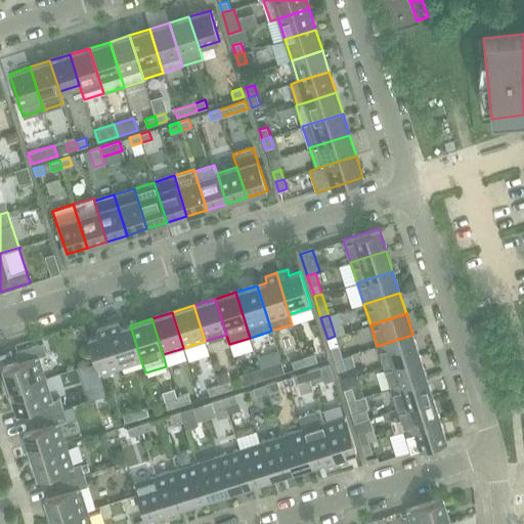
[(119,322),(107,326),(121,367),(141,361),(130,325),(121,329),(119,322)]
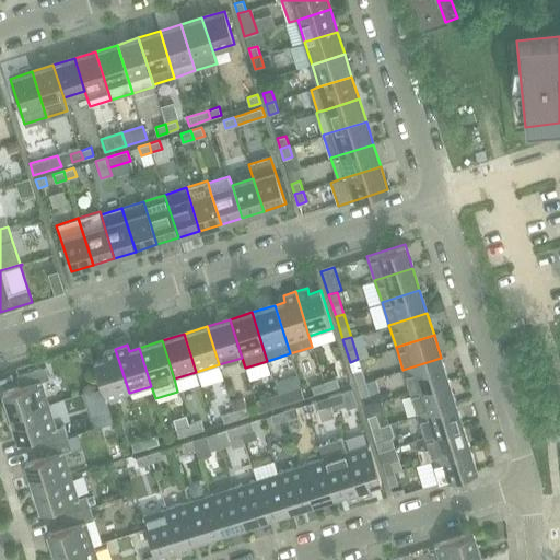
[(129,393),(115,349),(103,352),(105,359),(94,362),(106,400),(129,393)]
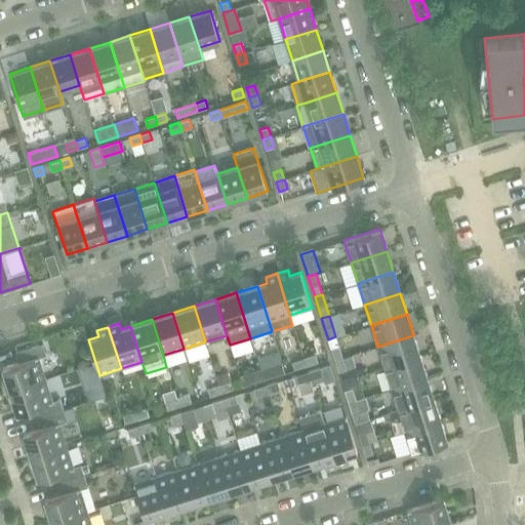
[(377,347),(385,368),(420,357),(413,335),(377,347)]
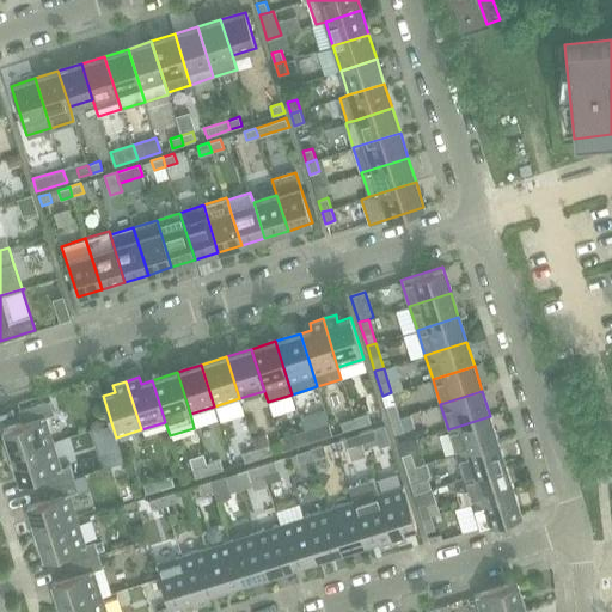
[(383,396),(390,420),(399,417),(391,392),(383,396)]
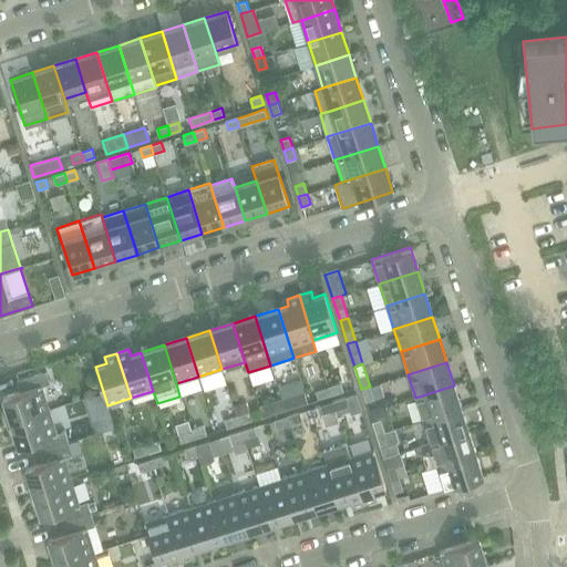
[(2,397),(10,422),(49,410),(41,387),(50,383),(45,371),(17,380),(20,391),(2,397)]
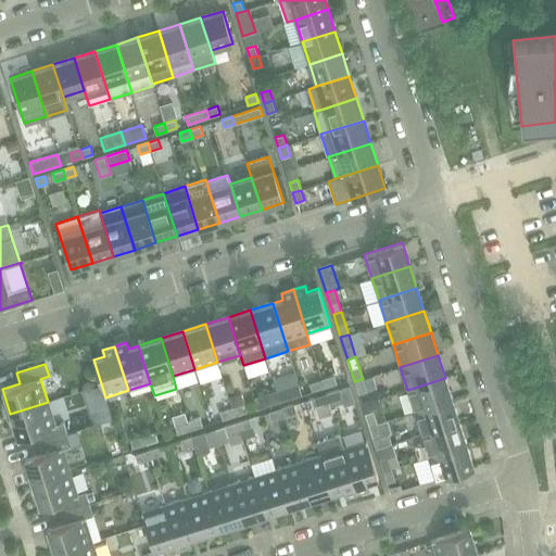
[(335,376),(333,376),(321,379),(324,388),(346,380),(343,368),(333,371),(335,376)]
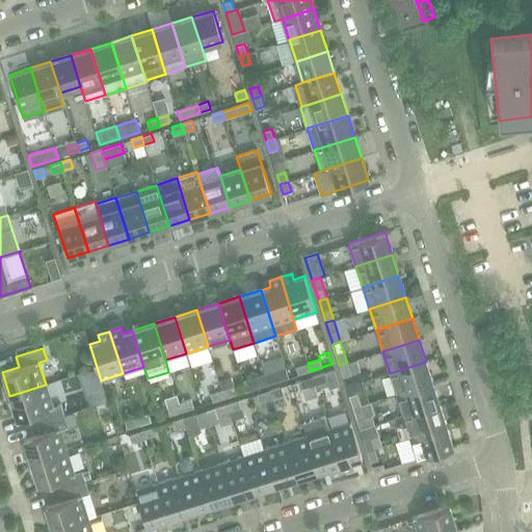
[(390,373),(396,394),(432,382),(426,362),(390,373)]
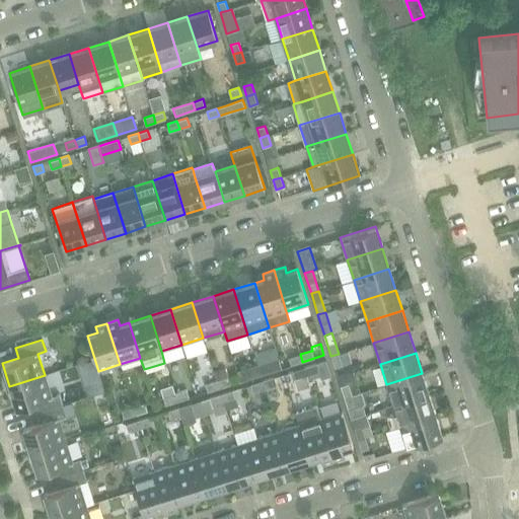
[(302,362),(300,354),(288,358),(291,366),(302,362)]
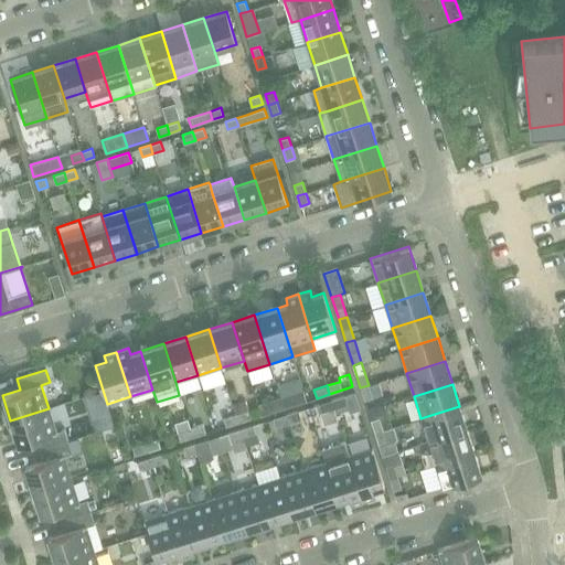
[(369,385),(360,387),(364,401),(373,397),(369,385)]
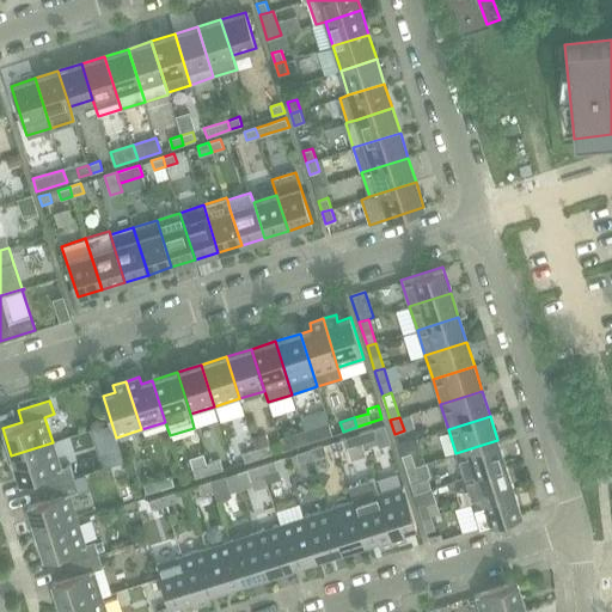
[(329,426),(305,433),(307,442),(332,435),(329,426)]
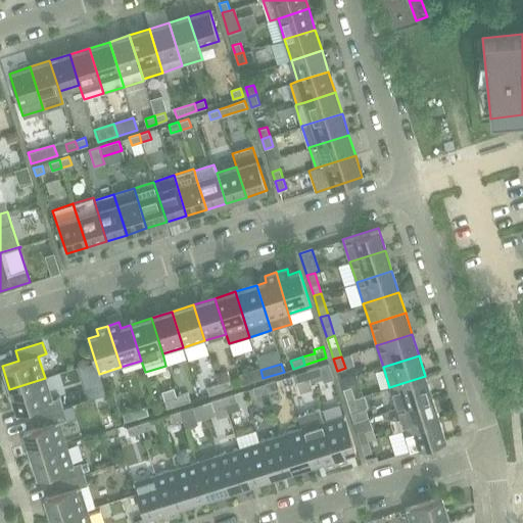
[(319,367),(307,371),(310,378),(322,375),(319,367)]
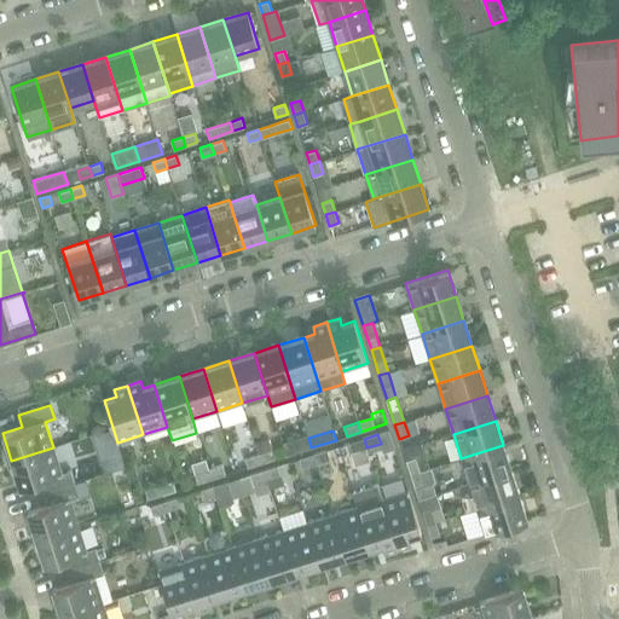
[(311,447),(308,438),(283,446),(287,456),(311,447)]
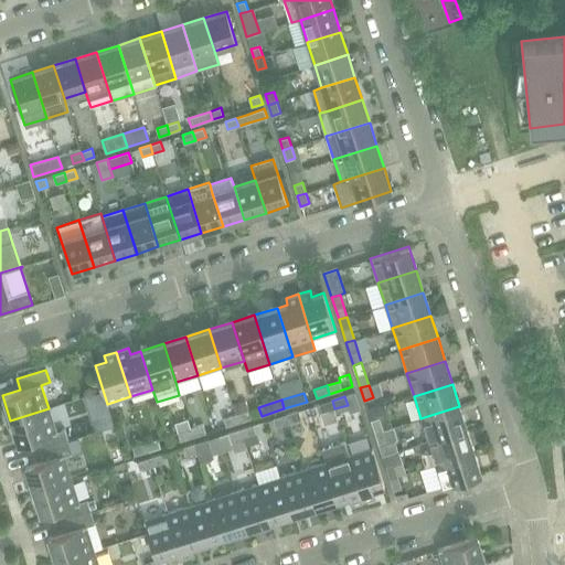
[(334,408),(332,401),(319,404),(322,413),(334,408)]
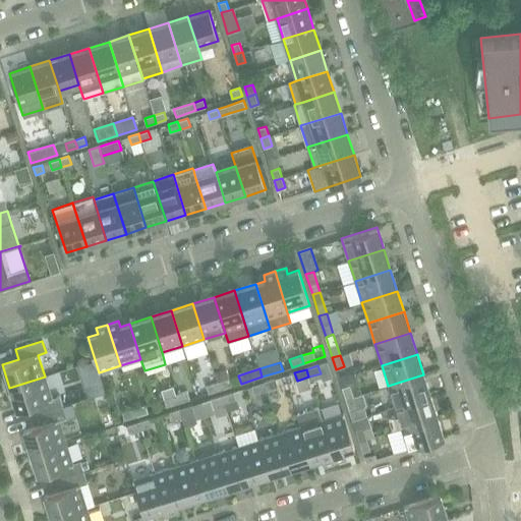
[(388,386),(395,407),(430,396),(423,374),(388,386)]
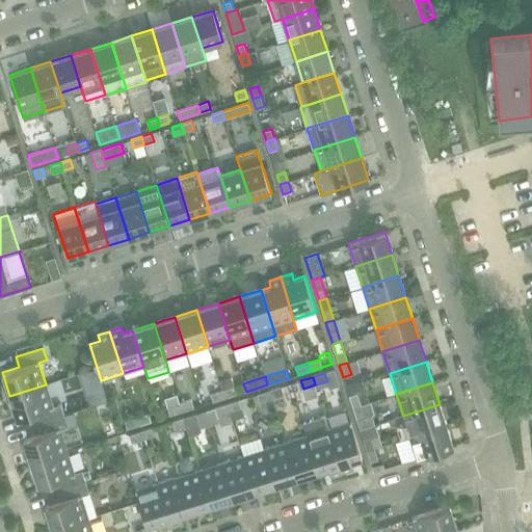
[(33,414),(37,424),(64,416),(60,404),(53,406),(46,384),(9,396),(17,419),(33,414)]
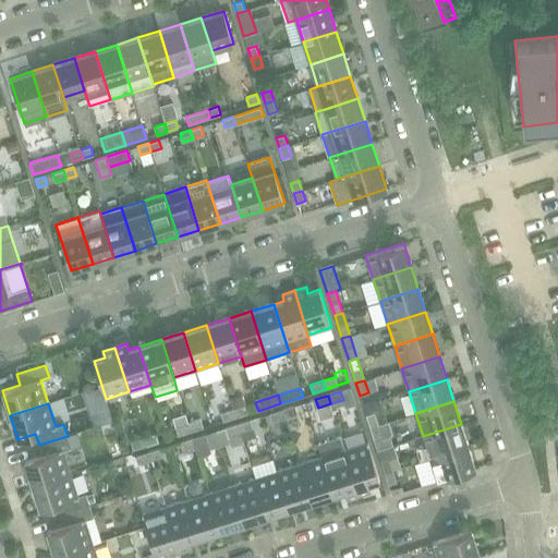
[(245,405),(232,409),(235,417),(247,414),(245,405)]
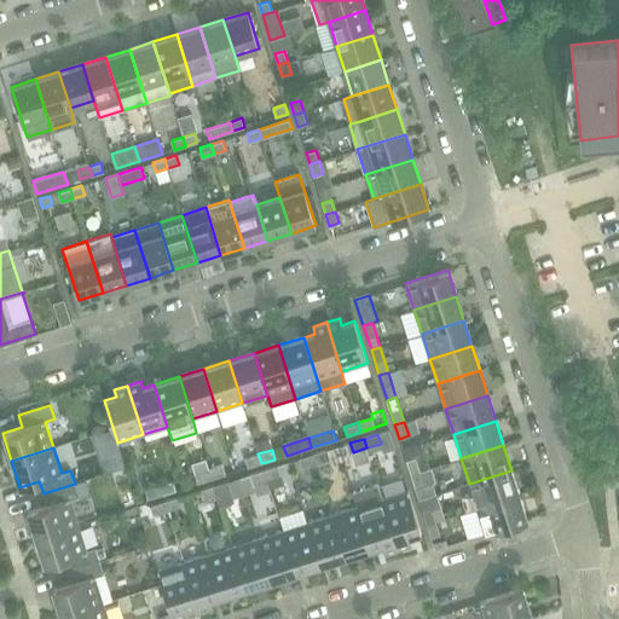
[(328,450),(313,455),(317,463),(330,460),(328,450)]
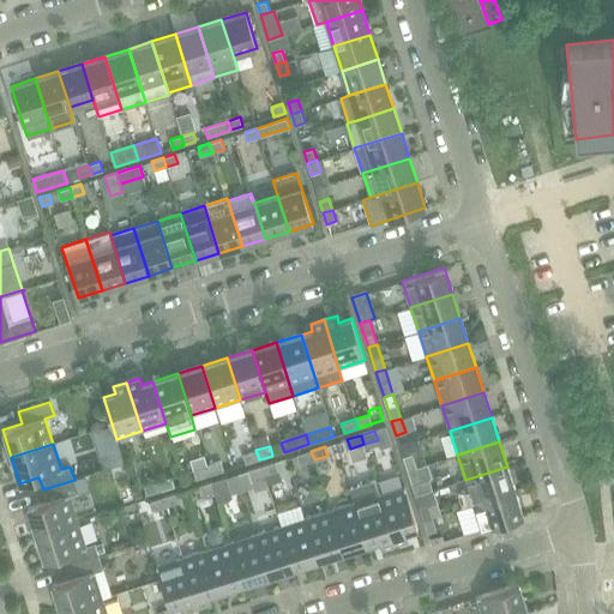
[(259,459),(256,450),(242,455),(245,464),(259,459)]
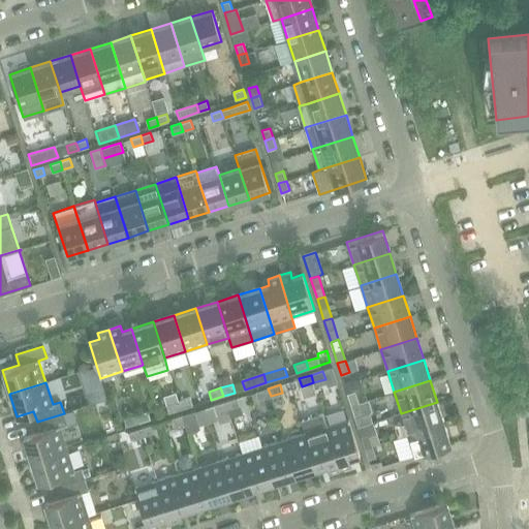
[(271,396),(268,389),(256,392),(258,400),(271,396)]
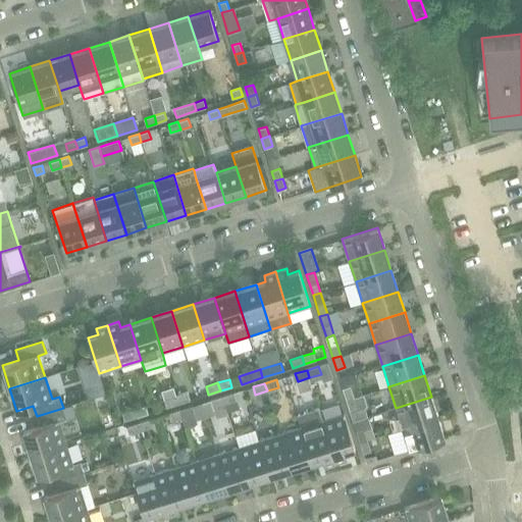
[(343,388),(346,401),(354,398),(350,386),(343,388)]
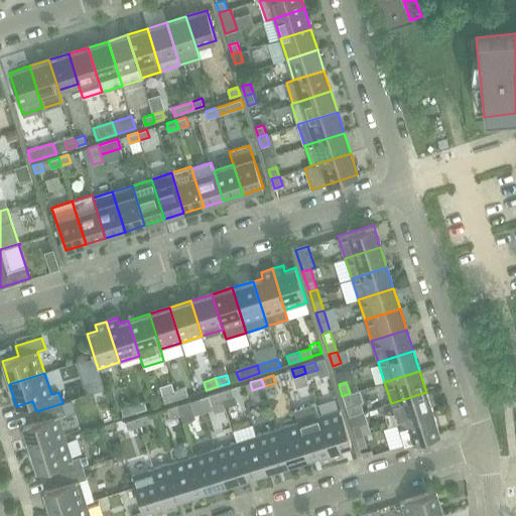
[(185,388),(173,391),(176,399),(187,395),(185,388)]
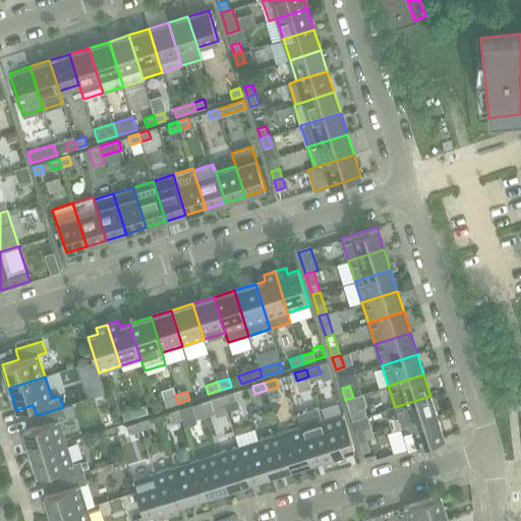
[(233,392),(222,396),(224,403),(236,400),(233,392)]
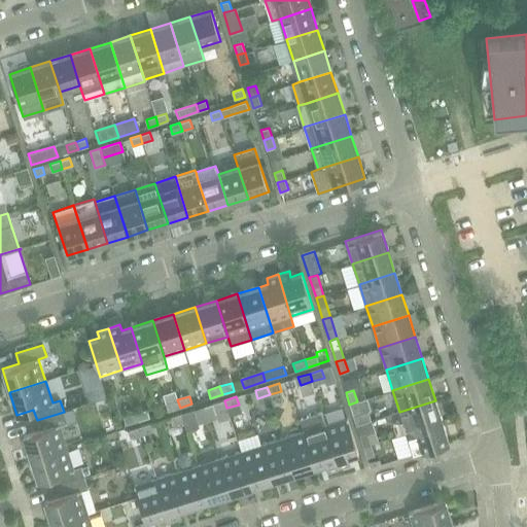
[(180,408),(177,399),(165,403),(168,412),(180,408)]
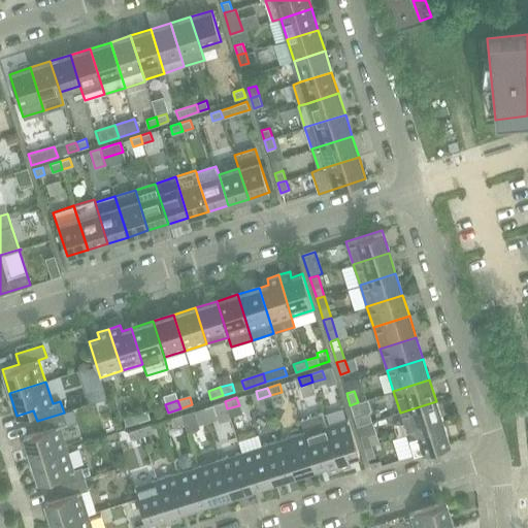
[(227,408),(225,401),(212,404),(216,413),(227,408)]
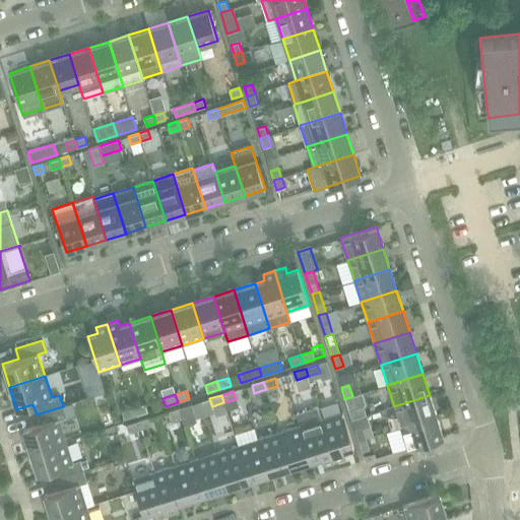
[(394,406),(400,427),(436,415),(430,395),(394,406)]
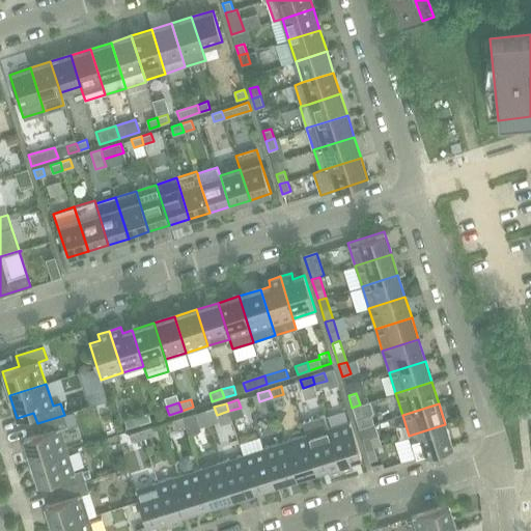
[(308,404),(294,408),(297,421),(311,418),(308,404)]
